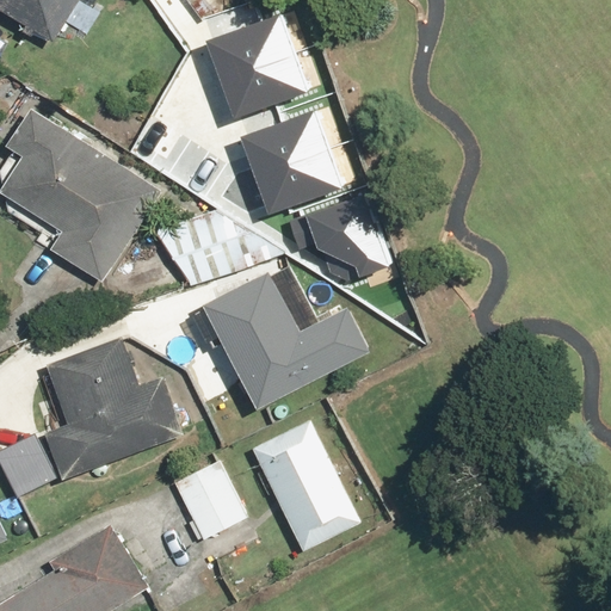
[(0,0),(0,5),(55,42),(68,22),(87,34),(106,6),(97,0),(0,0)]
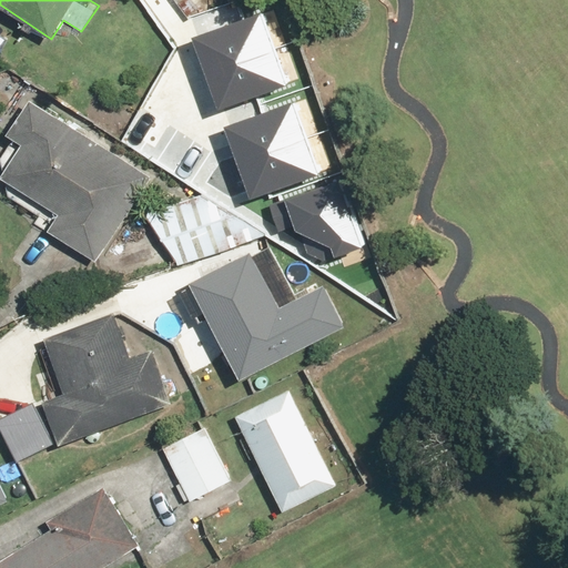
[(194,39),(216,105),(293,80),(270,13),(194,39)]
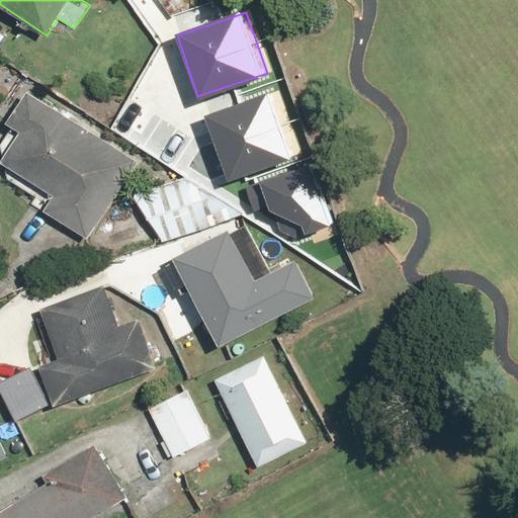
[(139,161),(29,92),(9,124),(21,132),(2,163),(54,195),(45,209),(90,238),(139,161)]
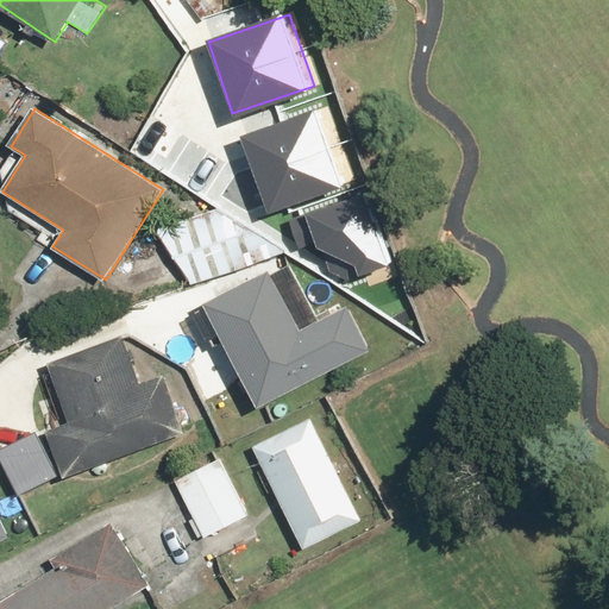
[(242,139),(267,211),(347,183),(322,112),(242,139)]
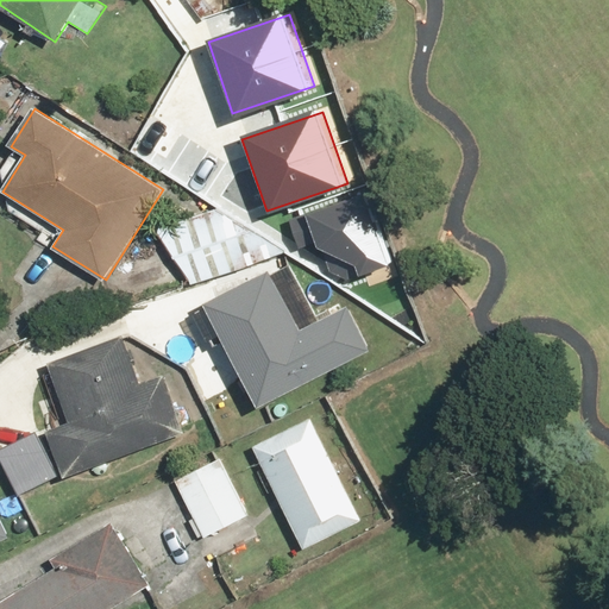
[(202,189),(155,220),(195,282),(243,250),(202,189)]
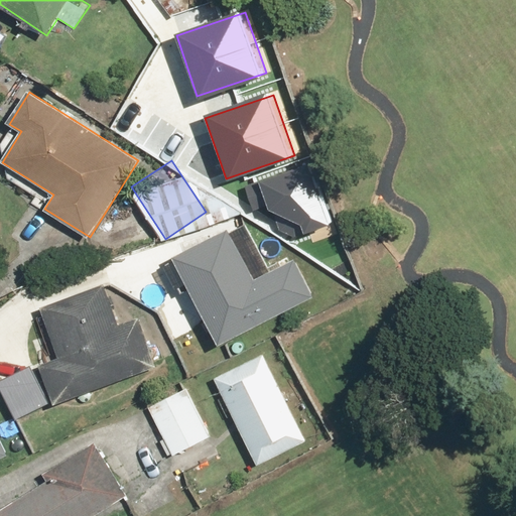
[(241,187),(250,214),(264,208),(275,215),(277,230),(292,240),(334,225),(310,162),(241,187)]
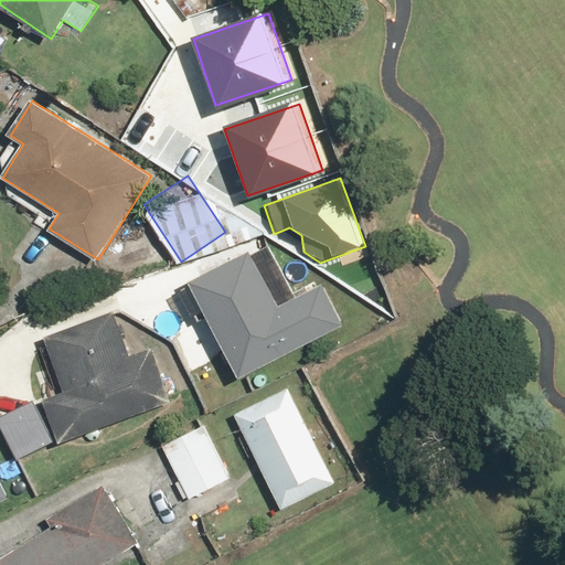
[(247,256),(189,287),(240,382),(344,327),(322,285),(275,309),(247,256)]
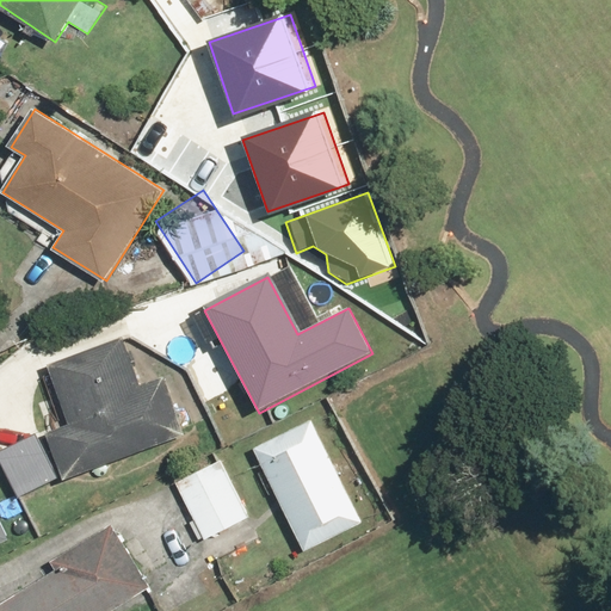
[(49,430),(67,480),(185,436),(164,378),(143,386),(125,339),(49,368),(69,421),(49,430)]
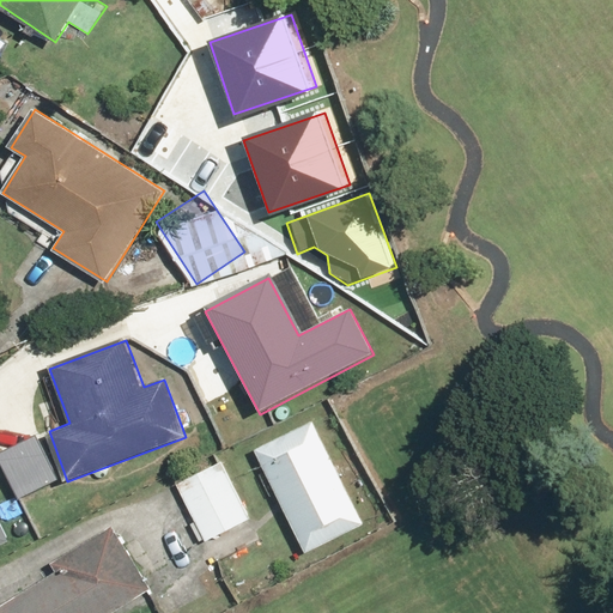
[(315,420),(255,449),(305,552),(365,523),(315,420)]
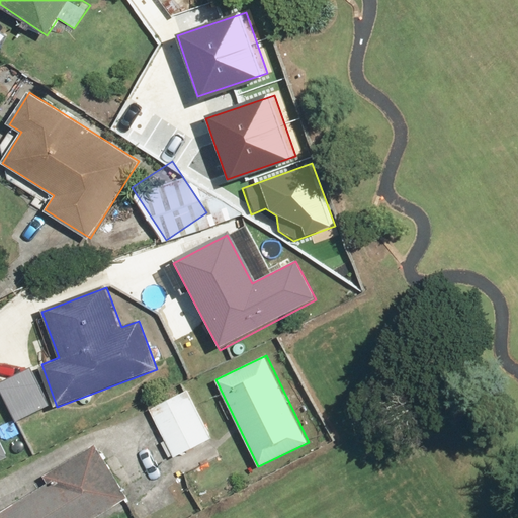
[(187,387),(150,407),(174,455),(211,436),(187,387)]
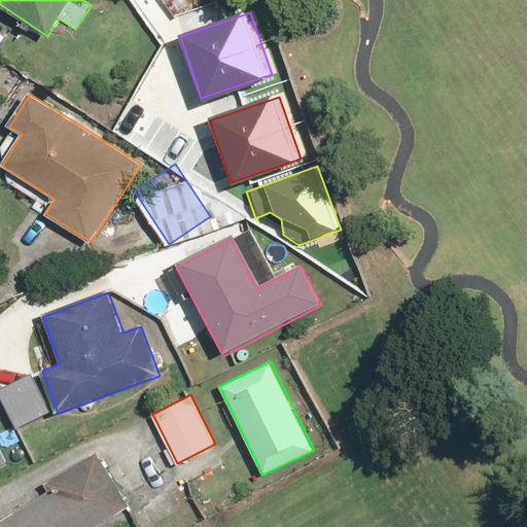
[(0,526),(94,526),(130,504),(96,451),(45,483),(53,493),(0,525),(0,526)]
